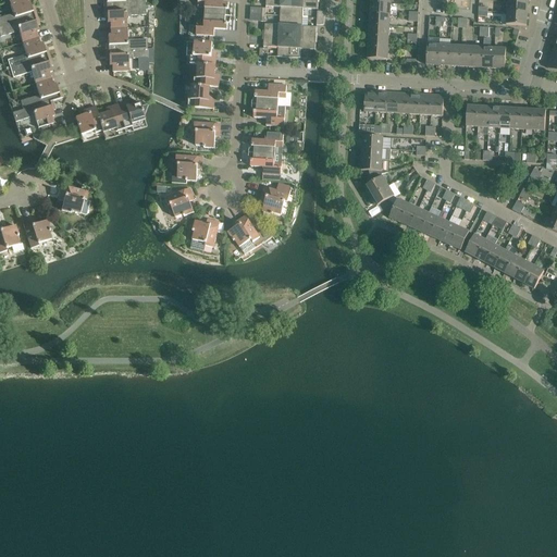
[(0,17),(0,27),(37,16),(34,7),(32,8),(29,2),(27,3),(26,0),(15,0),(10,2),(13,14),(0,17)]
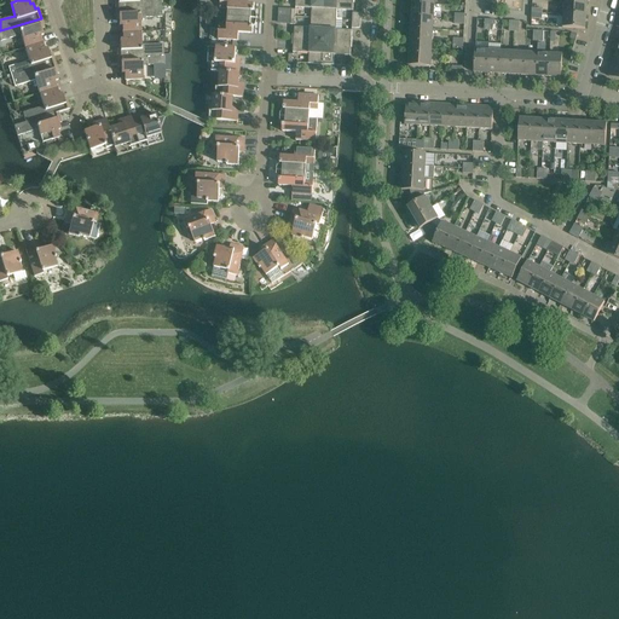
[(229,9),(227,17),(256,18),(256,15),(255,11),(254,11),(254,4),(241,3),(239,0),(220,0),(220,9),(229,9)]
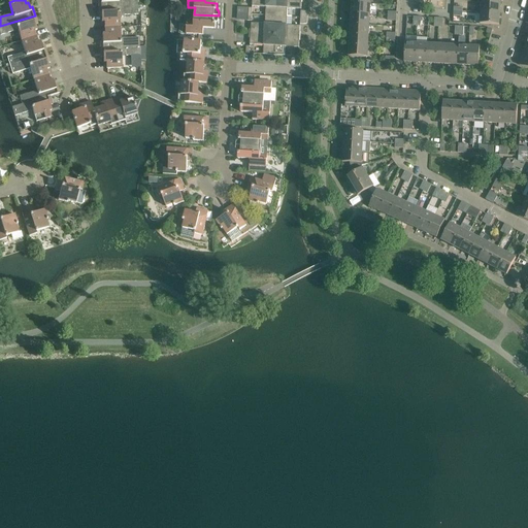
[(266,7),(265,15),(276,15),(276,0),(252,0),(252,6),(266,7)]
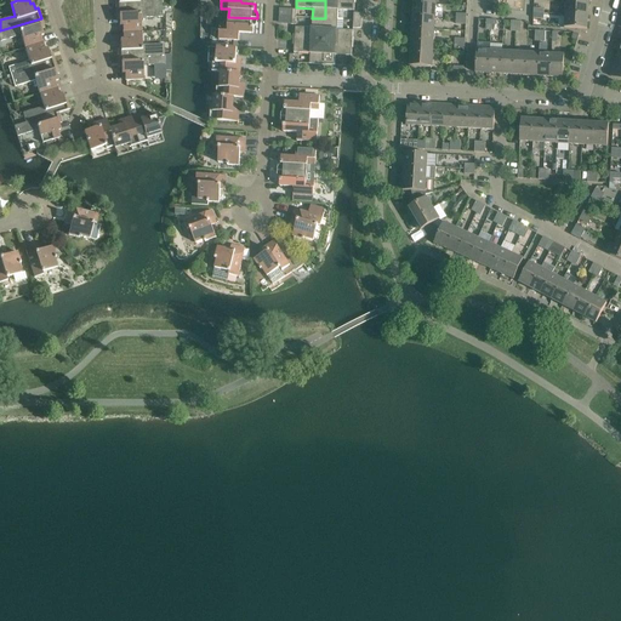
[(325,0),(325,18),(337,20),(337,10),(354,11),(354,0),(325,0)]
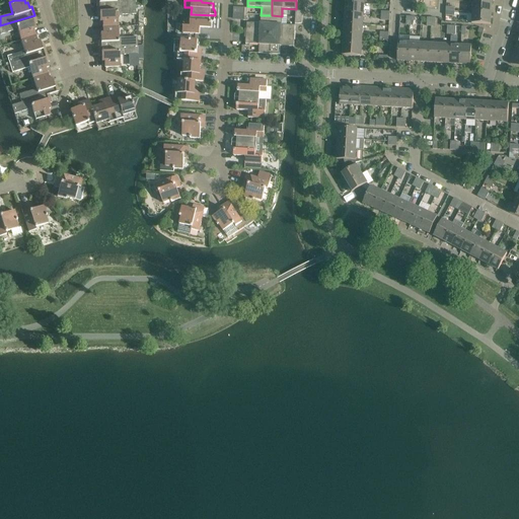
[(472,12),(491,13),(492,3),(472,2),(472,12)]
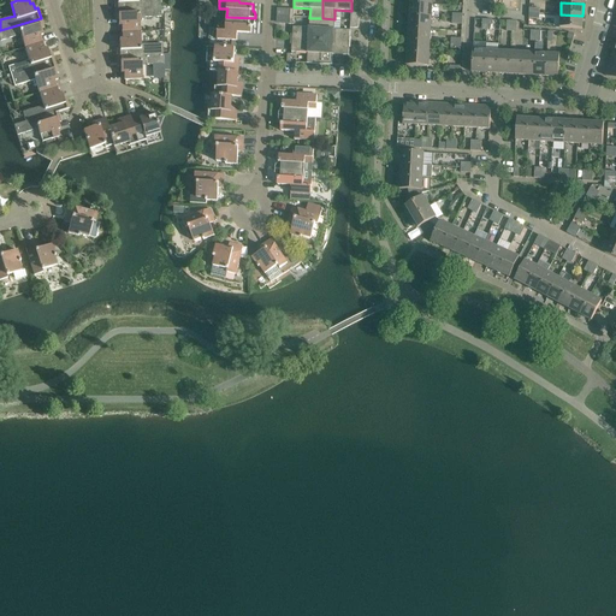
[(431,17),(432,5),(410,4),(409,16),(431,17)]
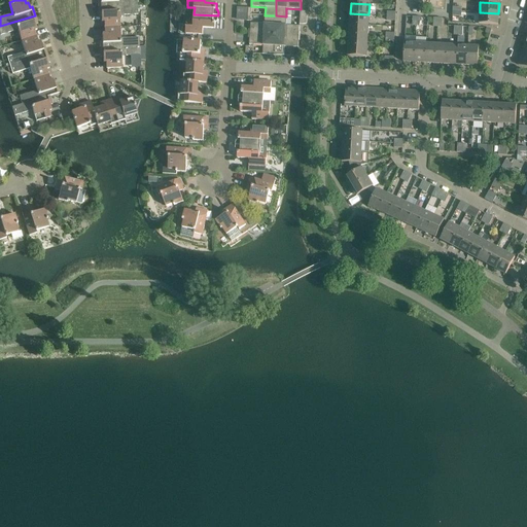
[(138,14),(137,5),(99,7),(99,16),(101,16),(102,22),(104,22),(104,28),(119,27),(119,15),(138,14)]
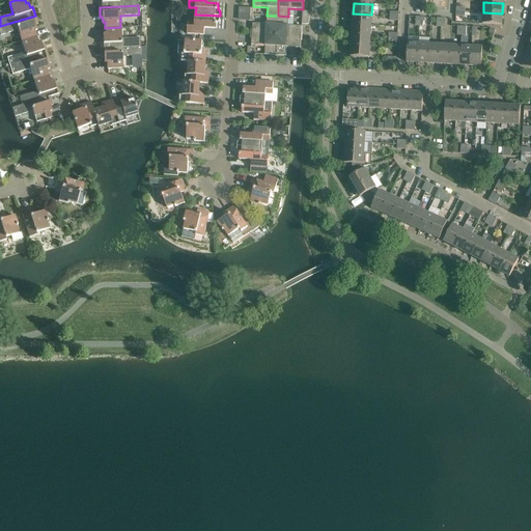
[(502,25),(502,14),(483,12),(482,24),(502,25)]
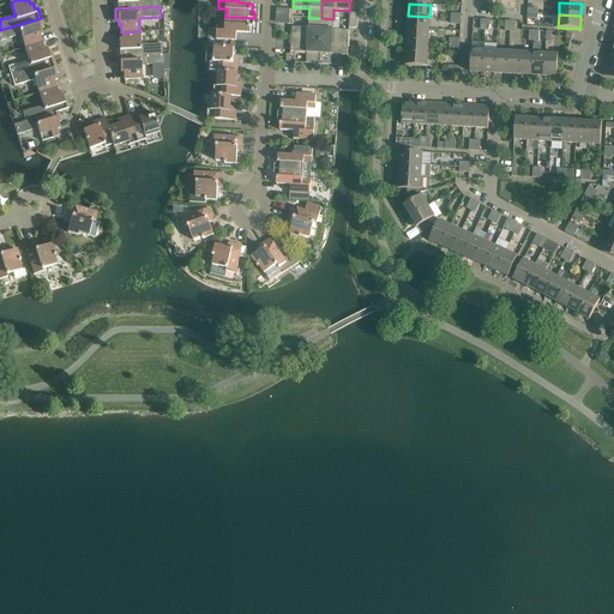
[(429,17),(408,16),(407,28),(429,29),(429,17)]
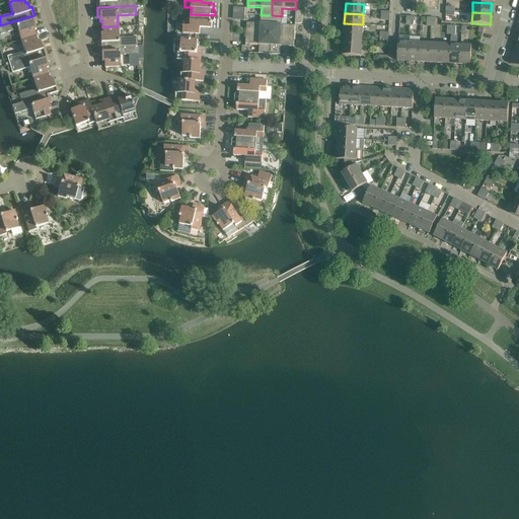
[(215,19),(215,15),(191,14),(191,21),(183,21),(182,32),(200,33),(200,27),(212,28),(212,22),(213,21),(215,19)]
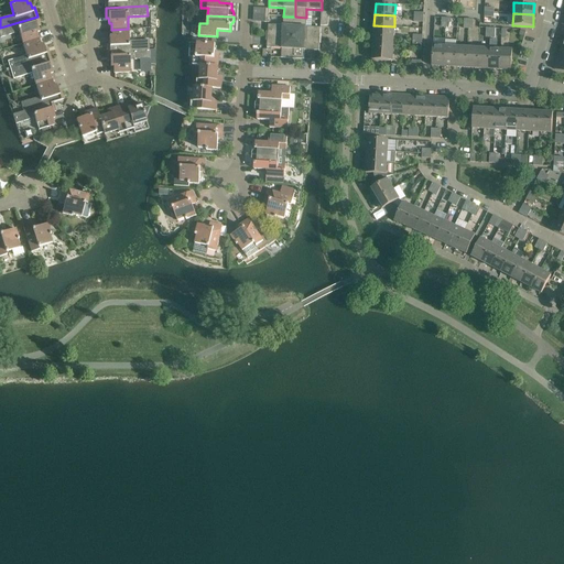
[(40,25),(38,17),(0,28),(0,36),(0,38),(19,32),(23,43),(39,39),(36,32),(40,32),(38,26),(40,25)]
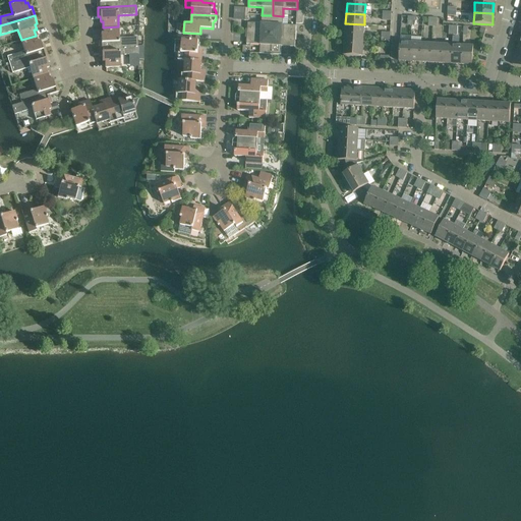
[(247,34),(272,35),(273,15),(262,15),(262,23),(247,22),(247,34)]
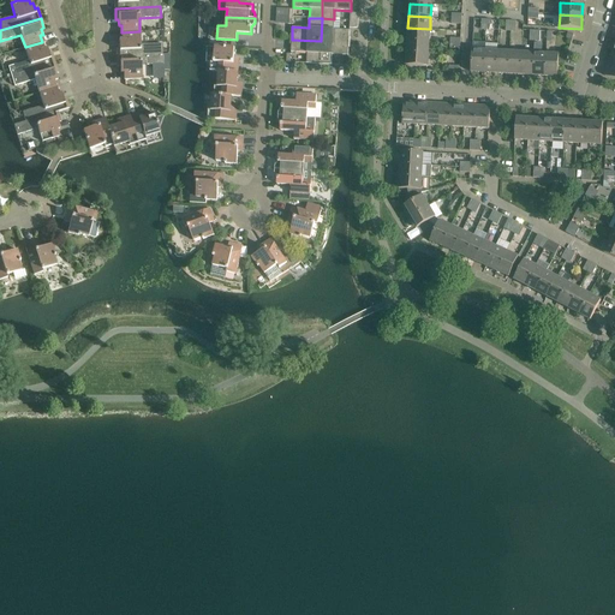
[(322,18),(321,41),(348,42),(350,30),(334,29),(334,19),(322,18)]
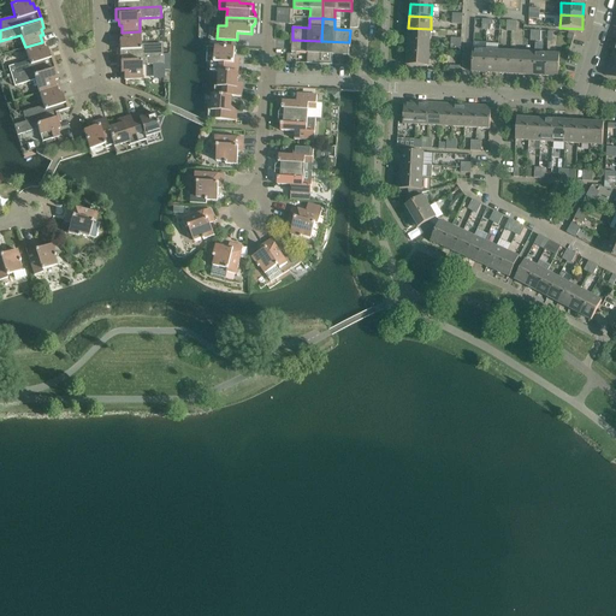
[(430,41),(431,29),(408,28),(408,40),(430,41)]
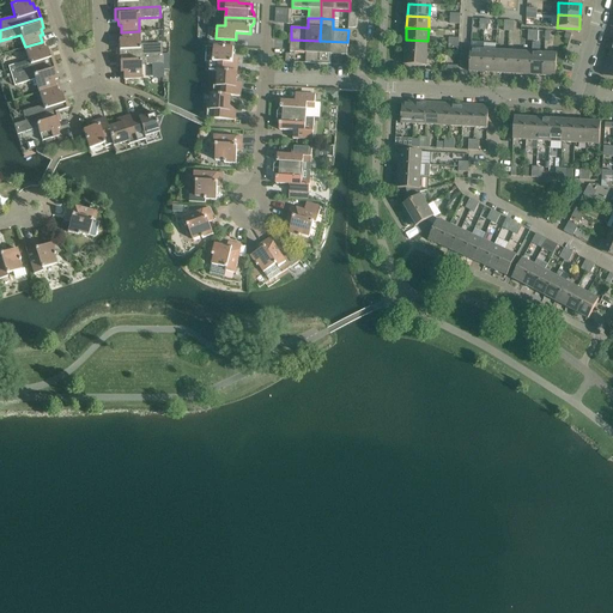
[(116,44),(116,56),(162,54),(162,43),(140,44),(139,31),(121,32),(122,38),(119,38),(119,44),(116,44)]
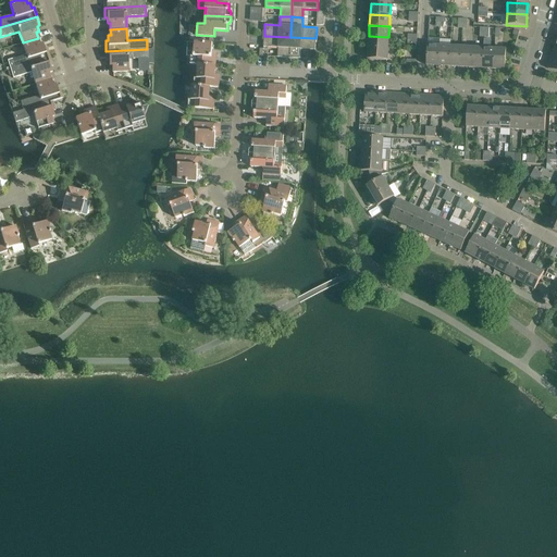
[(277,57),(288,58),(291,37),(264,36),(263,47),(277,48),(277,57)]
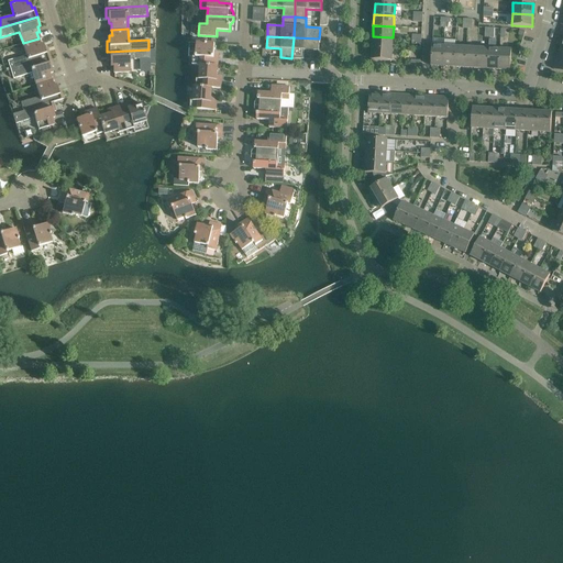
[(393,37),(373,36),(372,48),(393,50),(393,37)]
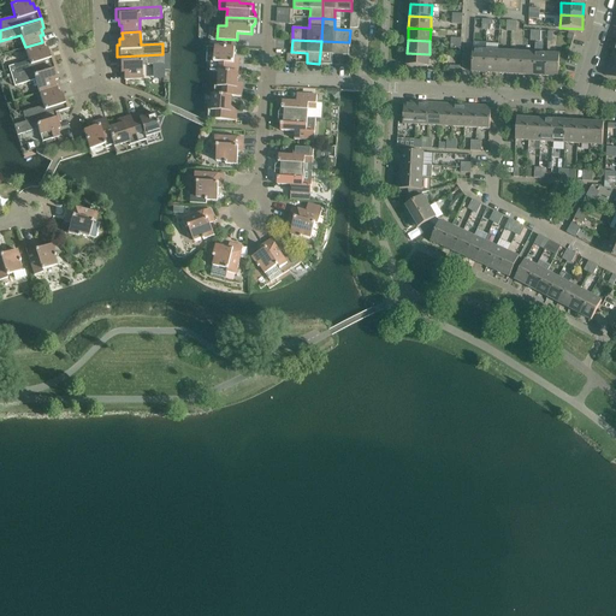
[(349,42),(321,41),(319,64),(332,65),(332,54),(349,55),(349,42)]
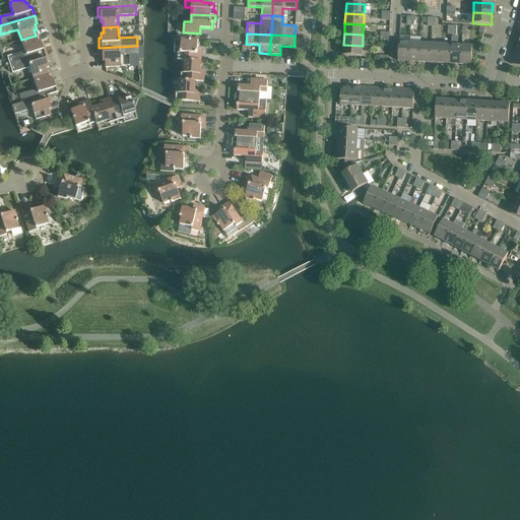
[(36,36),(21,40),(24,51),(7,56),(9,65),(47,53),(44,45),(42,45),(40,41),(38,41),(36,36)]
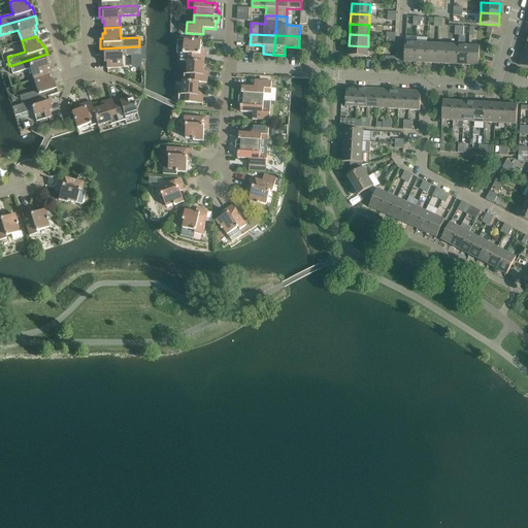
[(201,50),(201,40),(185,39),(184,53),(180,53),(180,61),(188,61),(204,62),(205,51),(201,50)]
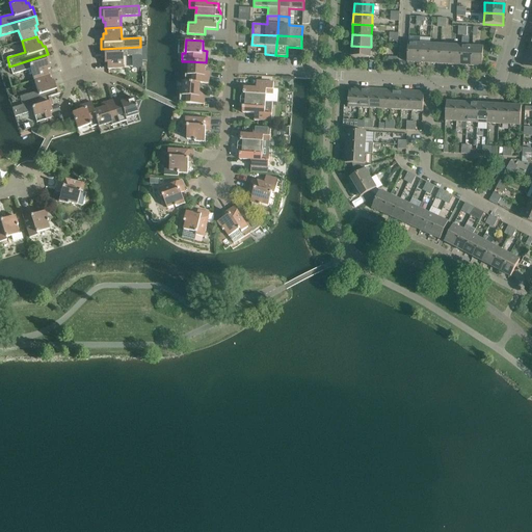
[(407,62),(418,62),(419,44),(408,43),(407,62)]
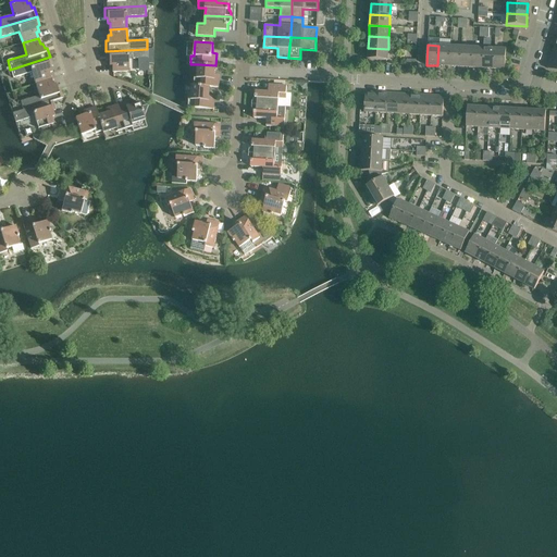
[(437,65),(449,66),(450,46),(438,46),(437,65)]
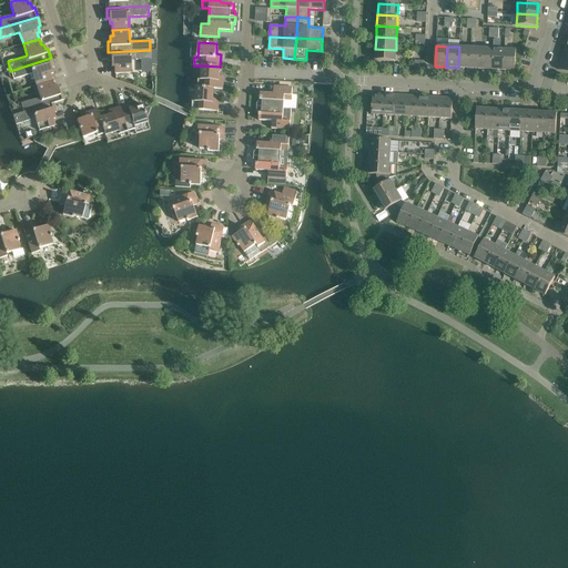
[(458,68),(469,68),(470,48),(459,47),(458,68)]
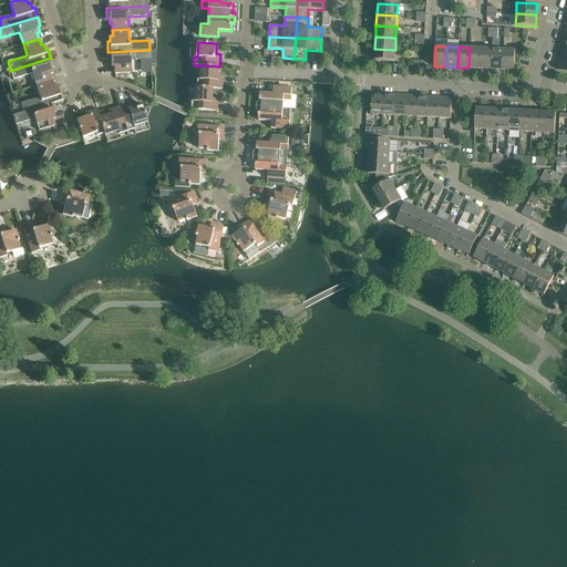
[(480,69),(481,48),(470,48),(468,68),(480,69)]
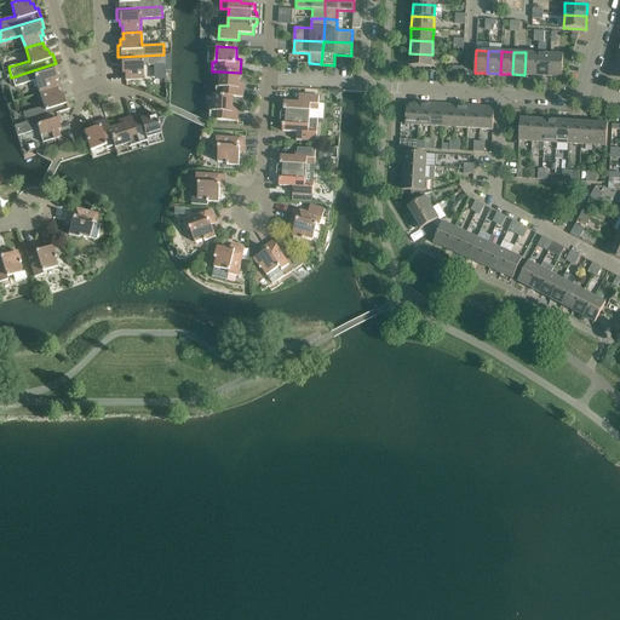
[(524,75),(537,76),(538,53),(526,52),(524,75)]
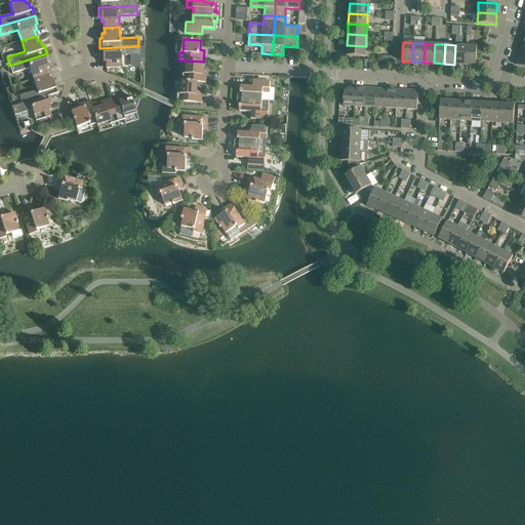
[(365,56),(366,46),(347,45),(347,55),(365,56)]
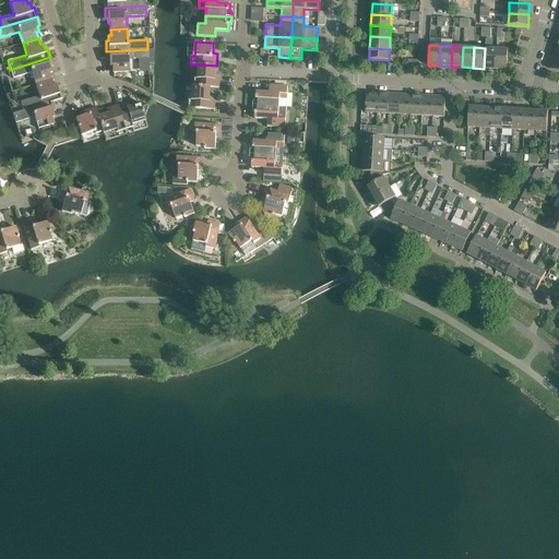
[(484,69),(495,69),(496,49),(485,48),(484,69)]
